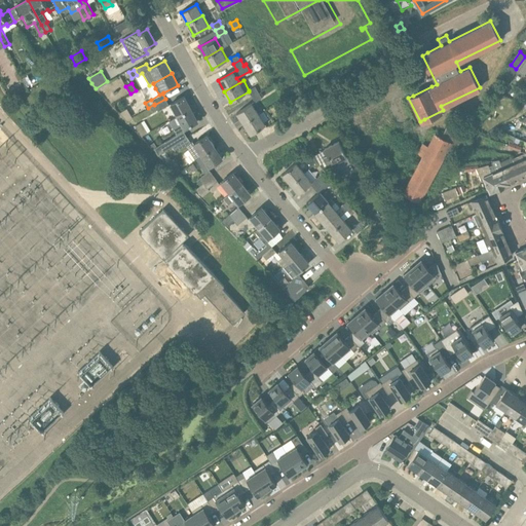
[(249,91),(252,97),(258,92),(255,86),(249,90),(249,91)]
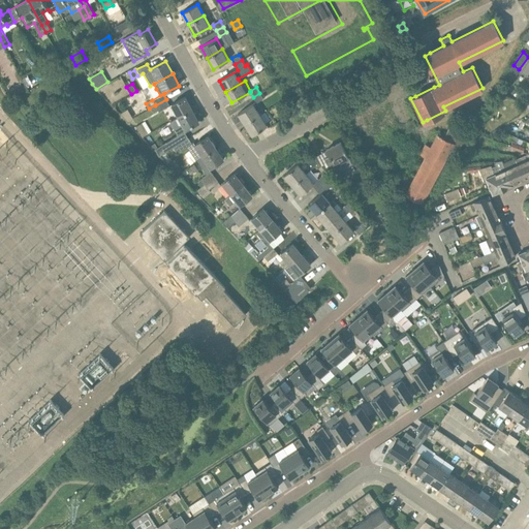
[(259,93),(253,97),(256,102),(263,98),(259,93)]
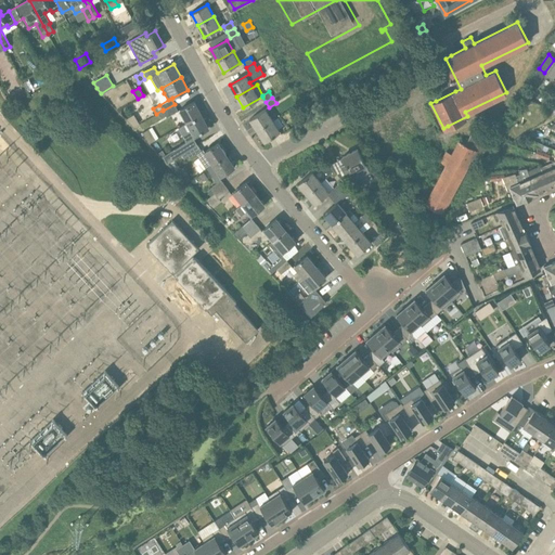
[(543,107),(547,112),(554,105),(554,101),(553,100),(543,107)]
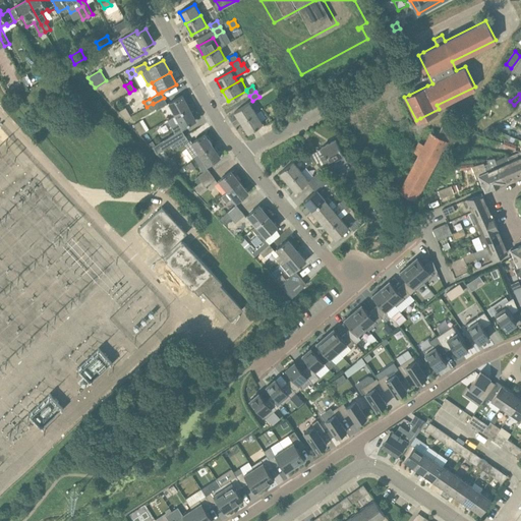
[(175,116),(189,108),(182,96),(168,104),(175,116)]
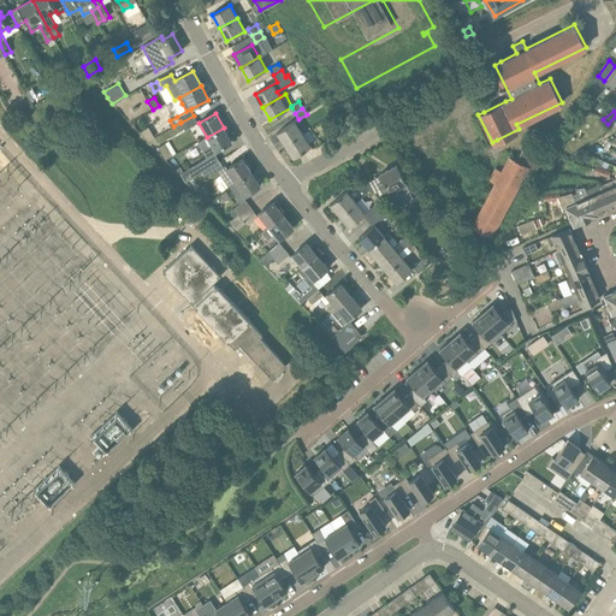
[(336,137),(343,134),(333,114),(326,118),(336,137)]
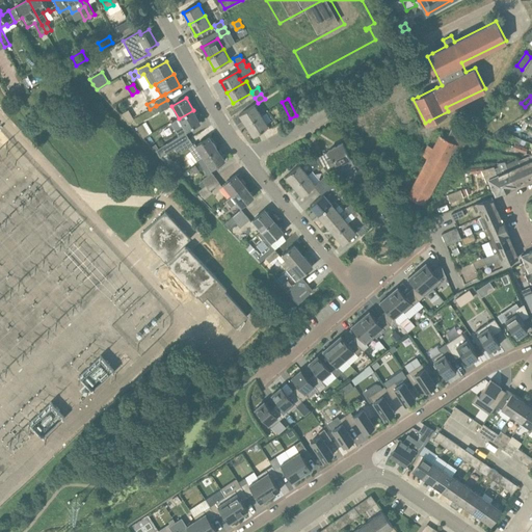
[(167,100),(156,106),(159,112),(170,106),(167,100)]
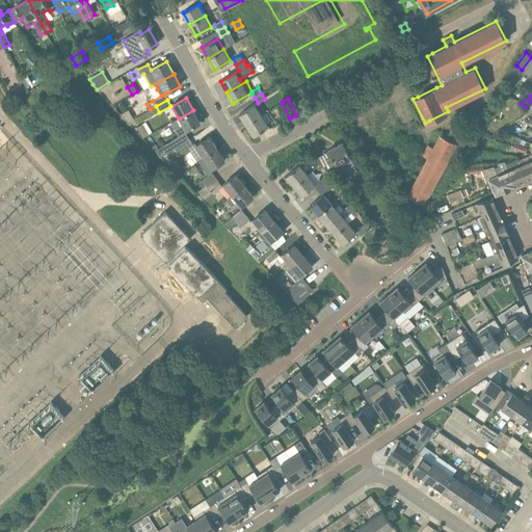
[(246,125),(261,115),(255,105),(239,114),(246,125)]
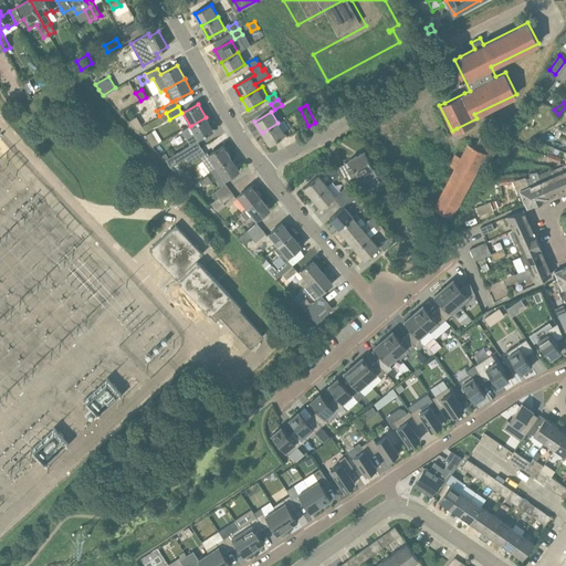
[(200,140),(199,138),(212,130),(206,117),(190,126),(194,133),(186,136),(190,145),(186,148),(178,153),(182,159),(190,155),(201,147),(198,142),(200,140)]
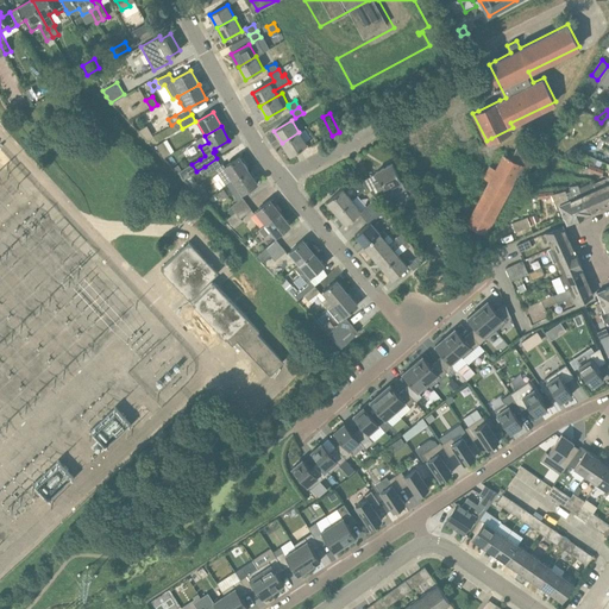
[(299,132),(282,143),(290,156),(307,144),(299,132)]
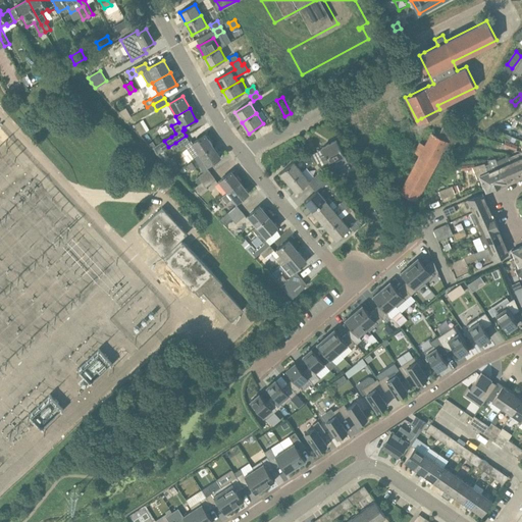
[(149,129),(143,119),(135,125),(141,135),(149,129)]
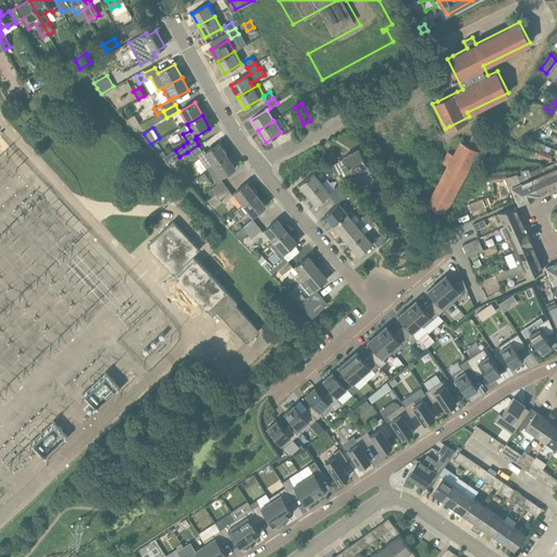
[(539,138),(553,144),(555,137),(542,132),(539,138)]
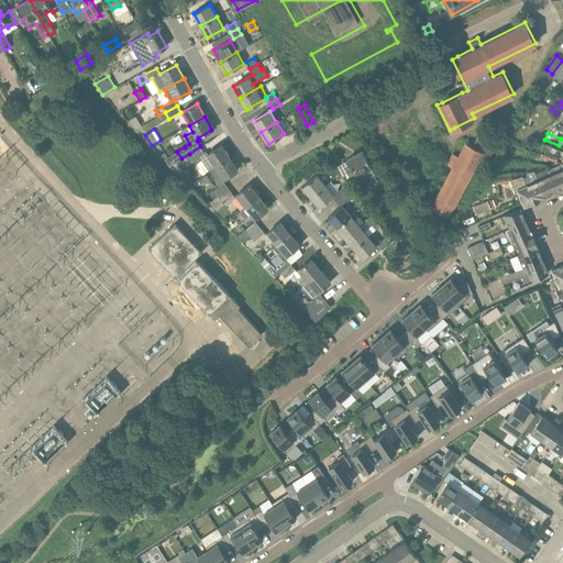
[(454,207),(475,168),(479,161),(486,164),(497,144),(479,134),(473,147),(465,143),(457,156),(452,153),(446,164),(452,167),(435,197),(437,197),(431,208),(449,218),(454,207)]
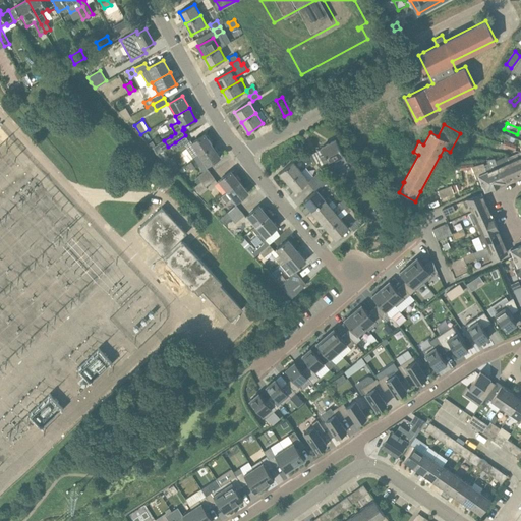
[(205,134),(191,143),(193,147),(188,150),(193,158),(195,157),(199,154),(213,146),(205,134)]
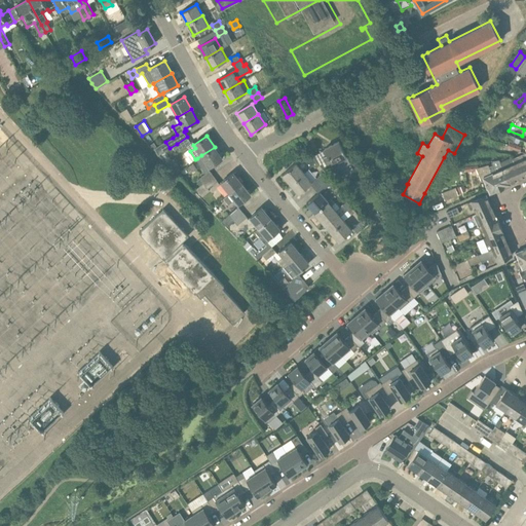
[(187,137),(177,144),(174,145),(173,146),(176,151),(177,151),(180,149),(186,146),(191,143),(187,137)]
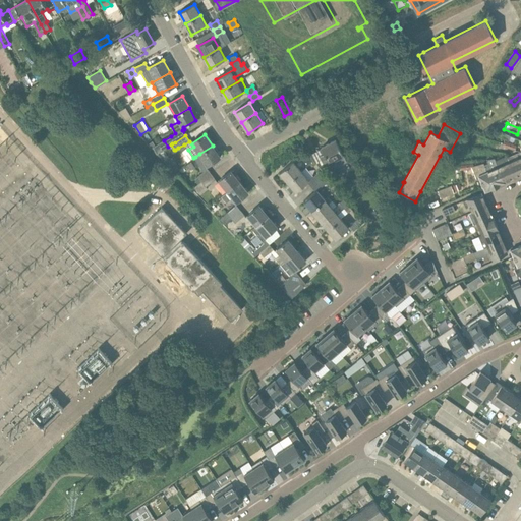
[(341,151),(342,150),(337,139),(322,148),(322,149),(317,151),(309,155),(313,160),(320,167),(329,162),(332,168),(346,161),(341,151)]
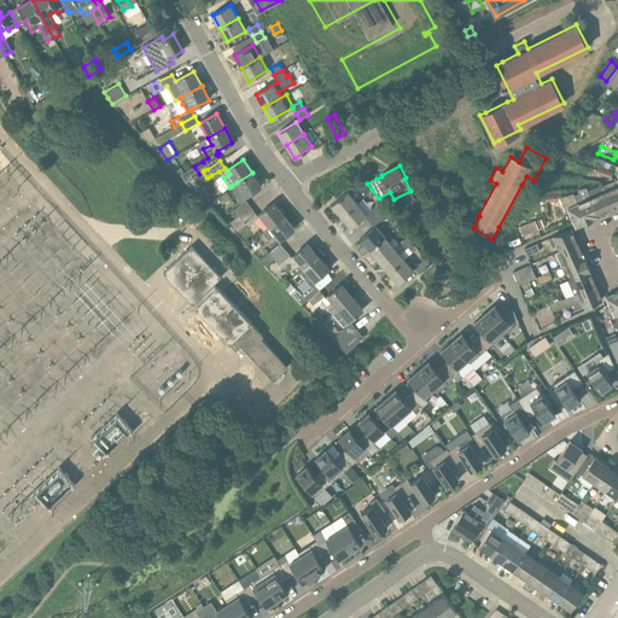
[(246,197),(250,194),(261,186),(252,173),(237,182),(232,186),(243,203),(234,209),(239,215),(250,207),(244,198),(245,197),(246,197)]
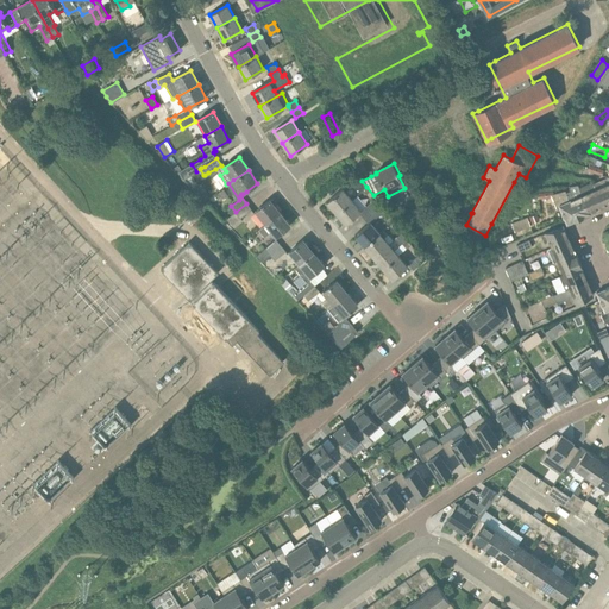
[(603,206),(608,203),(608,182),(607,179),(594,184),(596,189),(603,206)]
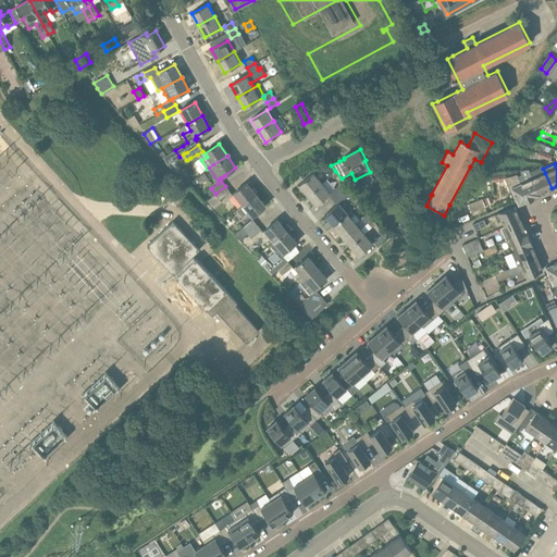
[(331,175),(335,171),(331,165),(330,164),(323,168),(331,175)]
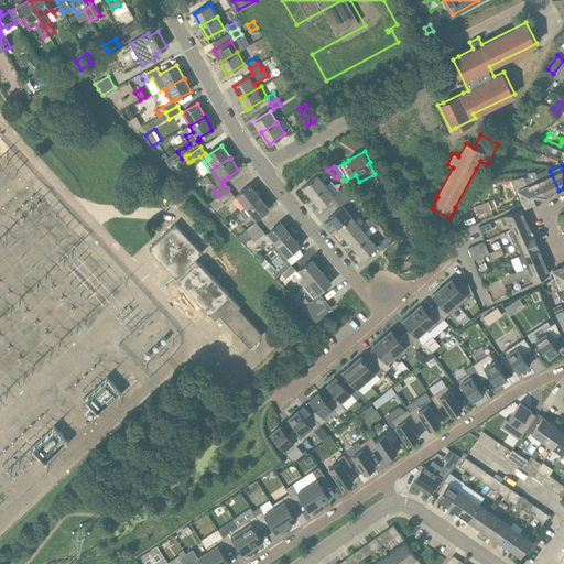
[(546,196),(559,191),(552,175),(550,171),(549,171),(549,169),(537,174),(539,181),(546,198),(548,197),(546,196)]
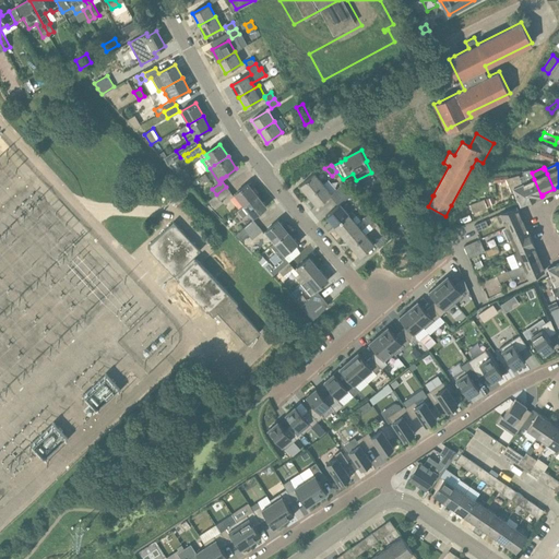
[(186,183),(189,181),(190,180),(180,169),(179,170),(176,174),(186,183)]
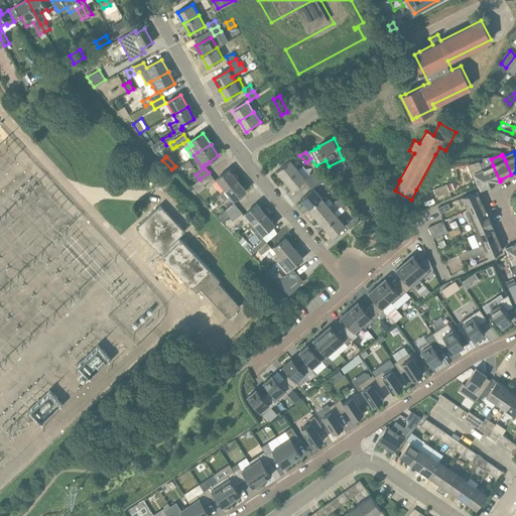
[(491,185),(500,181),(493,165),(491,159),(490,159),(489,157),(482,158),(484,161),(480,163),(483,170),(484,169),(491,185)]
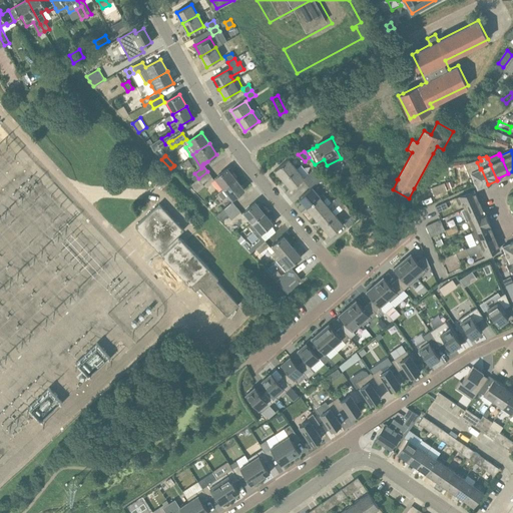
[(276,169),(284,179),(297,168),(289,159),(276,169)]
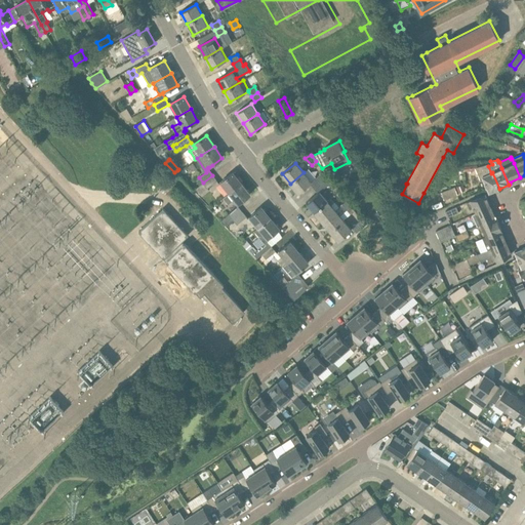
[(489,193),(499,189),(492,172),(491,173),(488,166),(487,166),(487,165),(476,167),(476,165),(470,165),(471,171),(475,170),(478,177),(482,176),(489,193)]
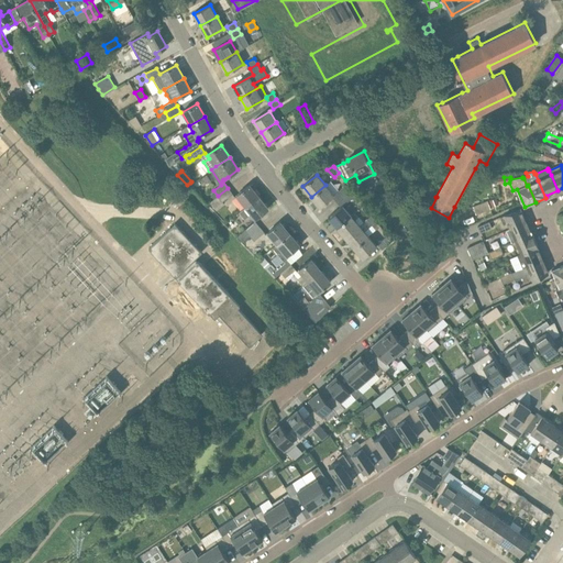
[(245,207),(258,196),(250,185),(235,196),(245,207)]
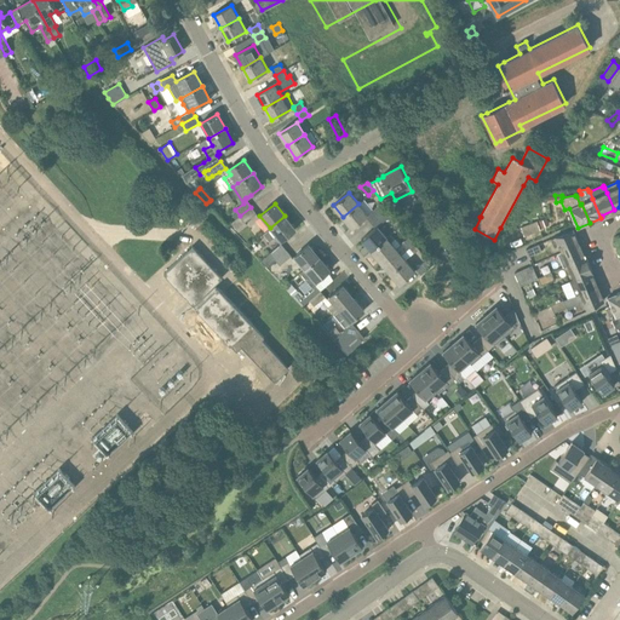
[(352,228),(366,217),(367,214),(359,204),(343,217),(352,228)]
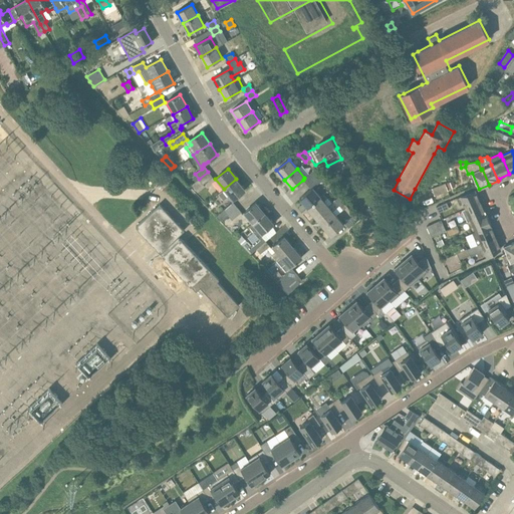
[(303,180),(307,185),(318,176),(313,170),(304,178),(303,180)]
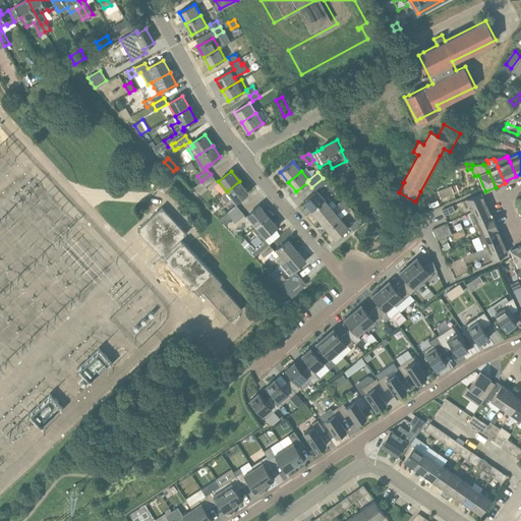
[(211,174),(201,181),(194,186),(199,194),(208,188),(206,186),(216,179),(211,174)]
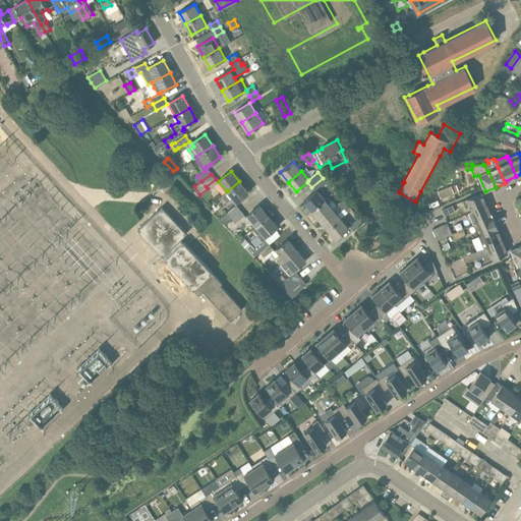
[(365,177),(359,181),(363,188),(370,185),(369,185),(365,177)]
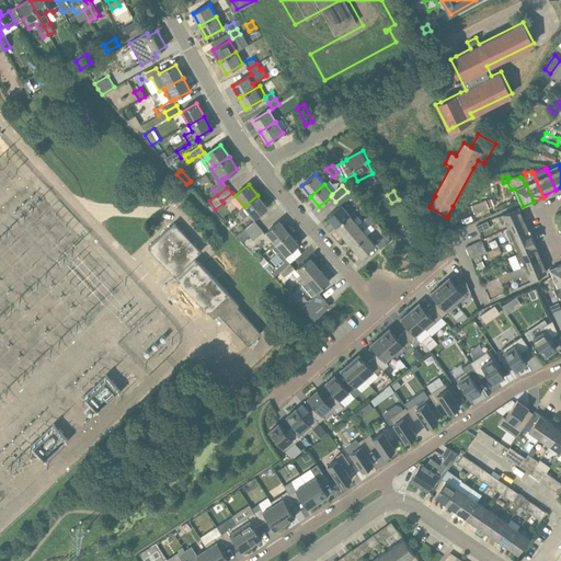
[(327,217),(335,227),(351,215),(342,205),(352,196),(347,192),(335,202),(340,206),(327,217)]
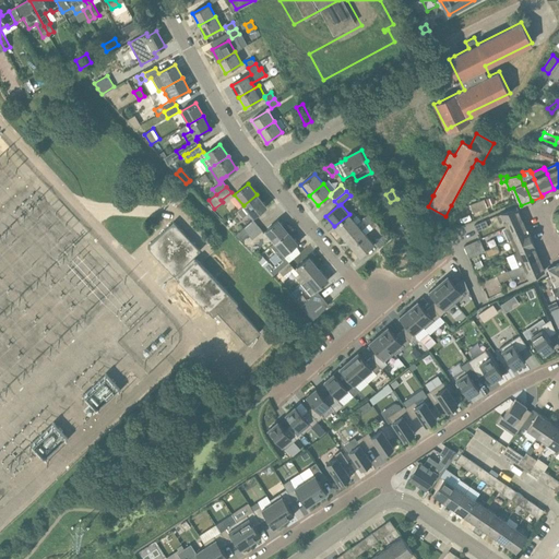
[(175,207),(183,198),(180,193),(170,203),(175,207)]
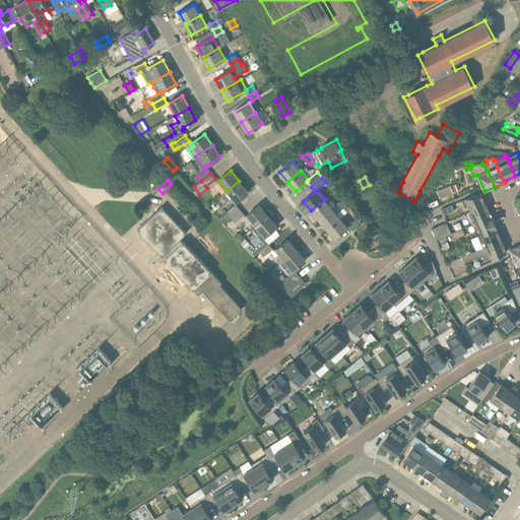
[(226,202),(232,198),(235,202),(248,192),(239,181),(226,191),(221,196),(226,202)]
